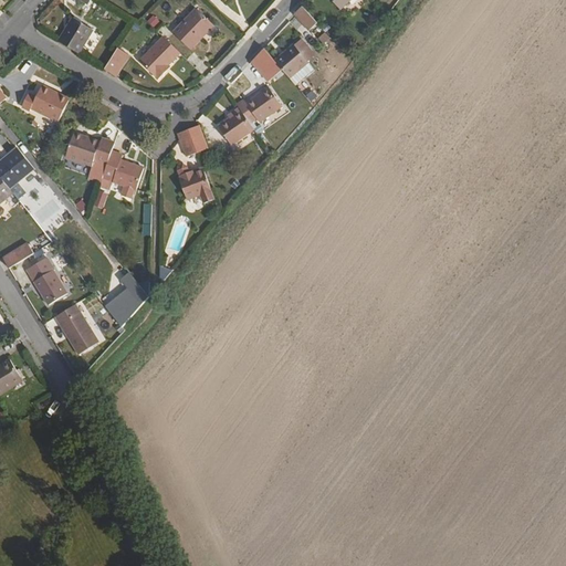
[(328,0),(342,13),(355,0),(328,0)]
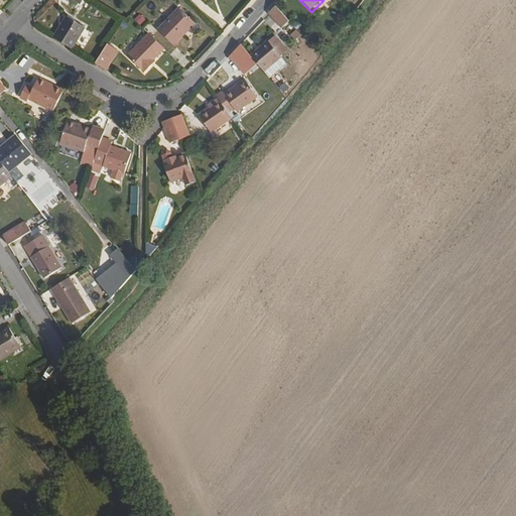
[(288,21),(275,6),(267,13),(268,14),(280,28),(288,21)]
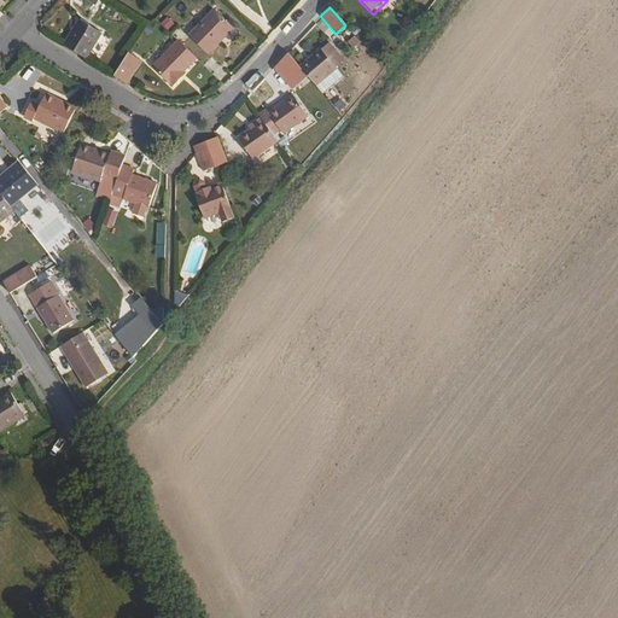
[(216,12),(191,38),(208,54),(233,28),(216,12)]
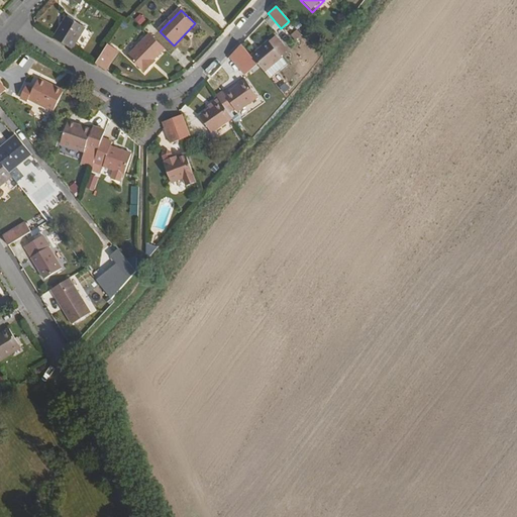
[(66,17),(53,38),(73,50),(85,29),(66,17)]
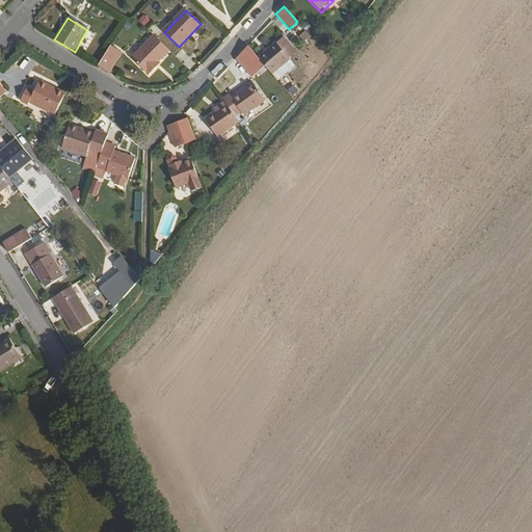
[(303,29),(298,37),(307,42),(311,34),(303,29)]
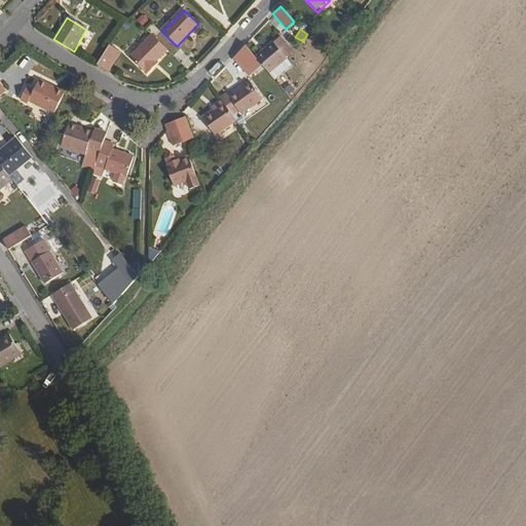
[(165,49),(151,35),(128,58),(146,74),(153,67),(151,64),(155,61),(165,49)]
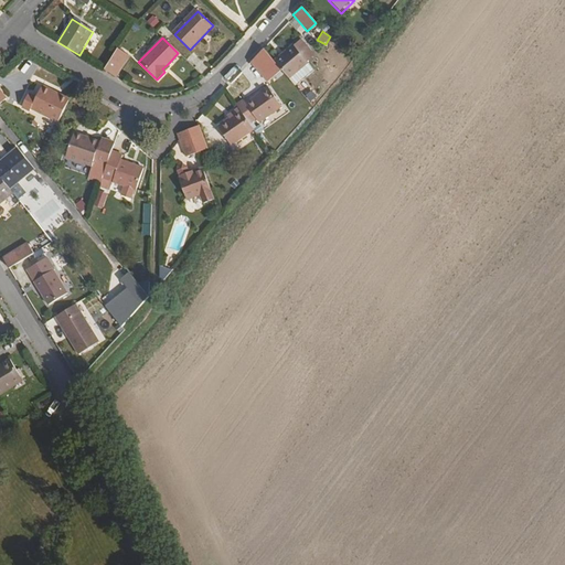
[(290,46),(273,62),(287,78),(306,63),(290,46)]
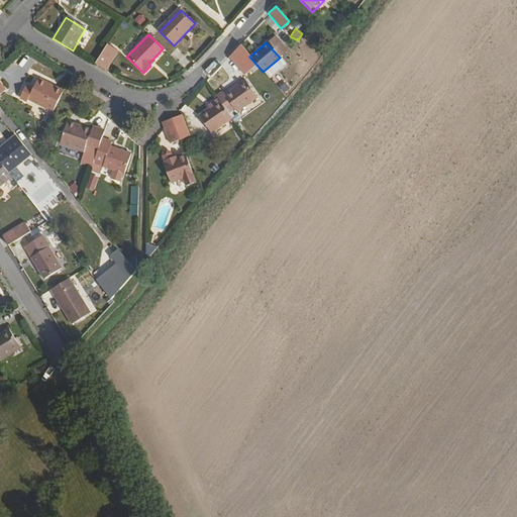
[(115,49),(107,43),(94,64),(102,69),(115,49)]
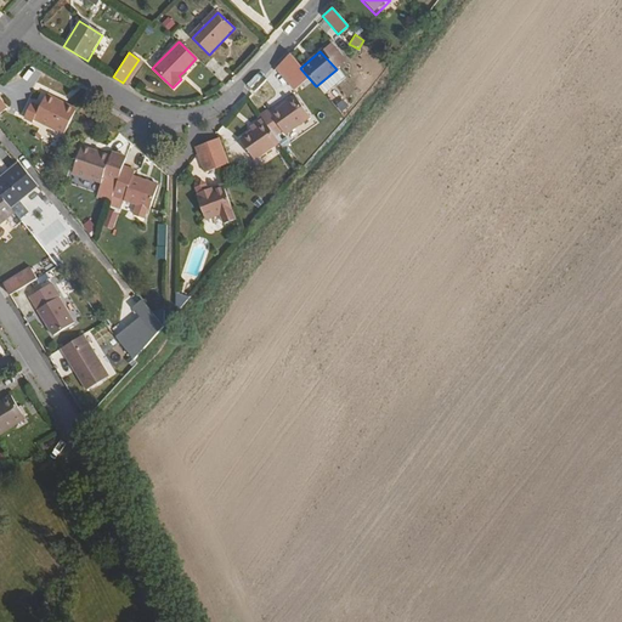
[(34,120),(63,135),(75,111),(47,96),(40,108),(32,103),(24,118),(33,123),(34,120)]
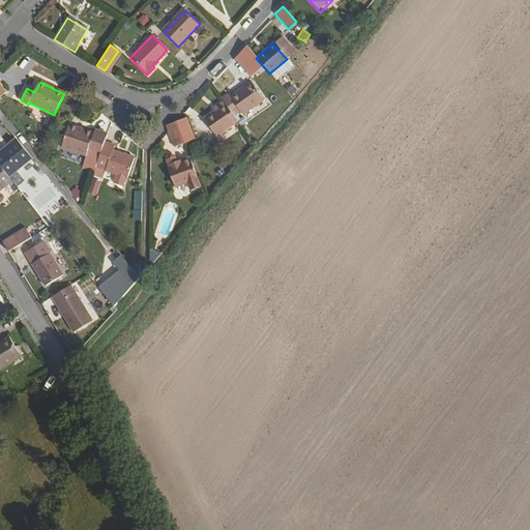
[(227,93),(221,97),(222,100),(224,104),(232,115),(239,111),(241,114),(262,99),(251,82),(229,96),(227,93)]
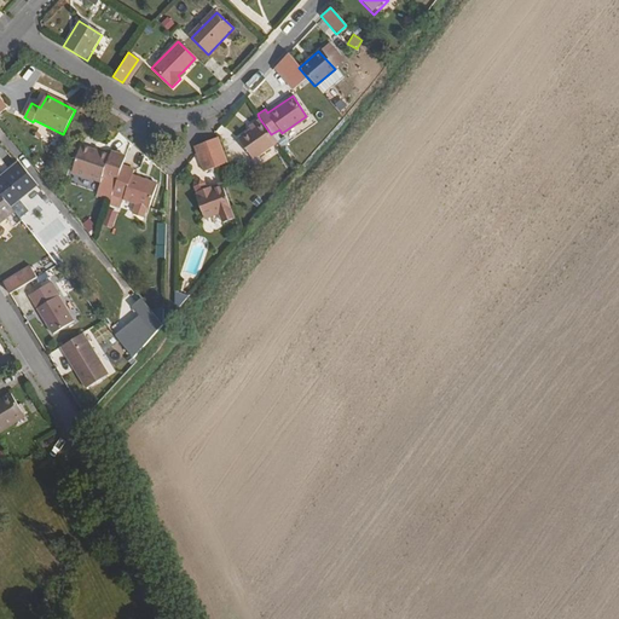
[(261,121),(259,117),(247,126),(249,129),(261,121)]
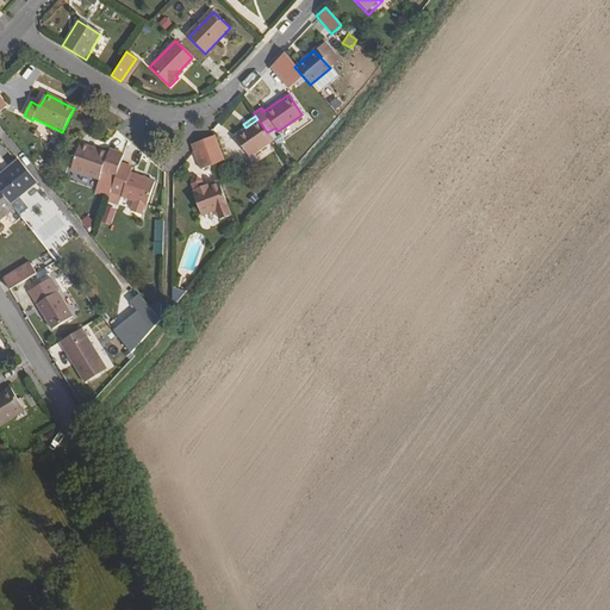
[(248,157),(273,141),(267,132),(257,119),(246,128),(234,136),(248,157)]
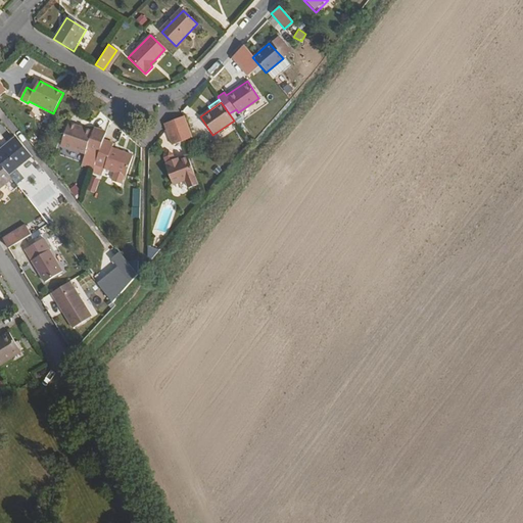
[(191,138),(182,116),(174,121),(181,141),(191,138)]
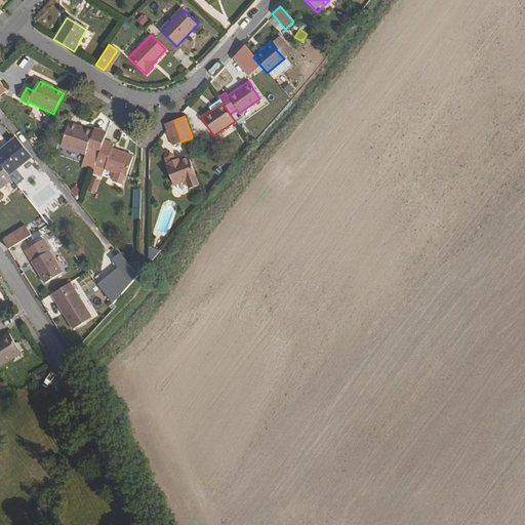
[(182,142),(174,121),(164,124),(166,129),(172,146),(182,142)]
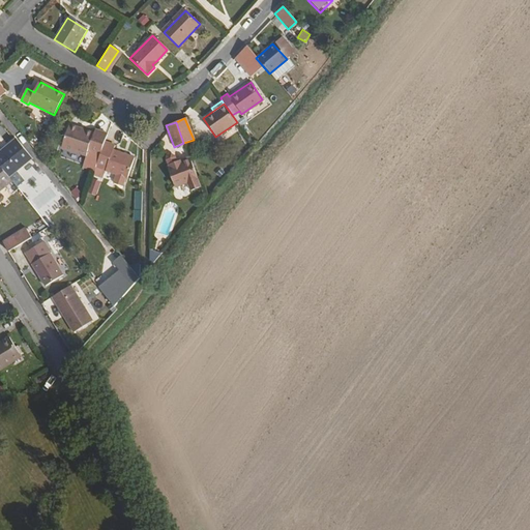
[(104,142),(107,134),(94,129),(92,134),(68,125),(61,148),(85,155),(87,151),(99,156),(104,142)]
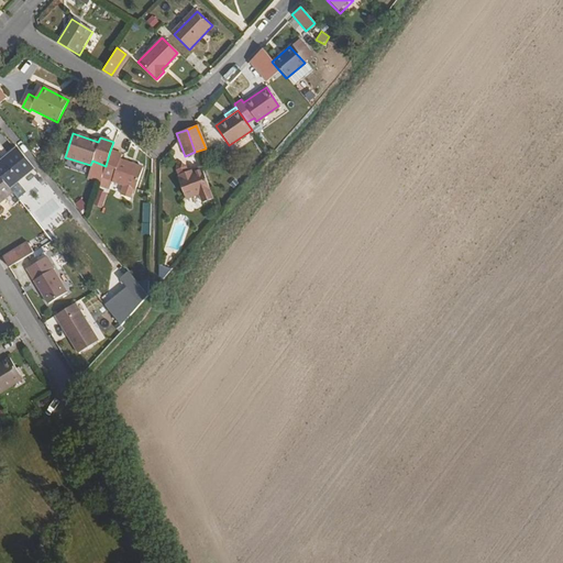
[(17,148),(0,161),(0,178),(8,189),(33,169),(17,148)]
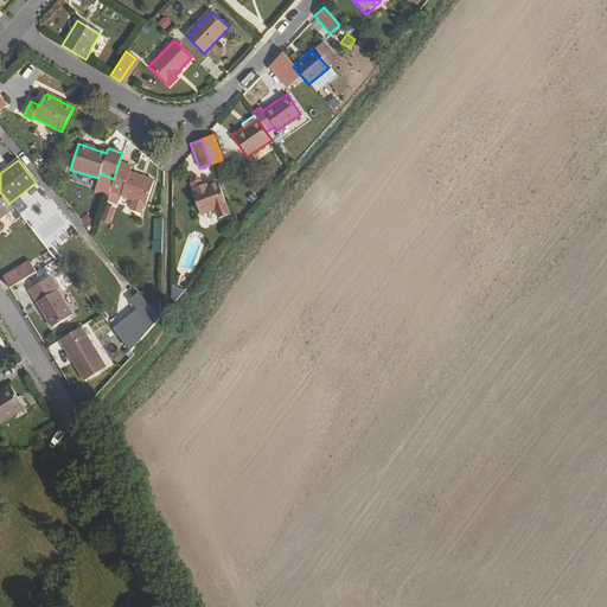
[(114,179),(109,192),(146,205),(154,181),(129,173),(131,167),(119,163),(114,179)]
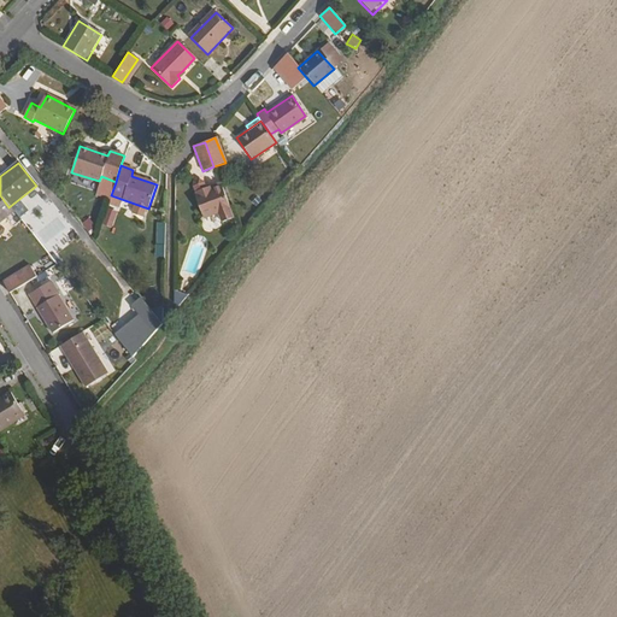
[(192,186),(194,192),(207,186),(205,181),(200,177),(192,181),(192,186)]
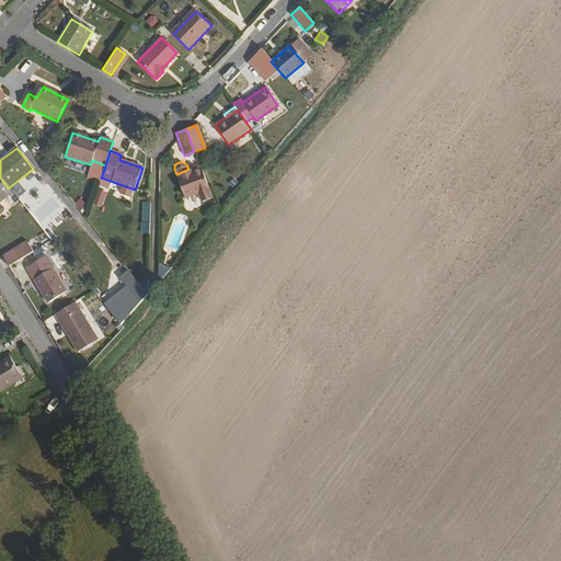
[(203,204),(213,199),(201,167),(190,172),(189,169),(176,174),(178,176),(175,176),(184,199),(199,194),(203,204)]
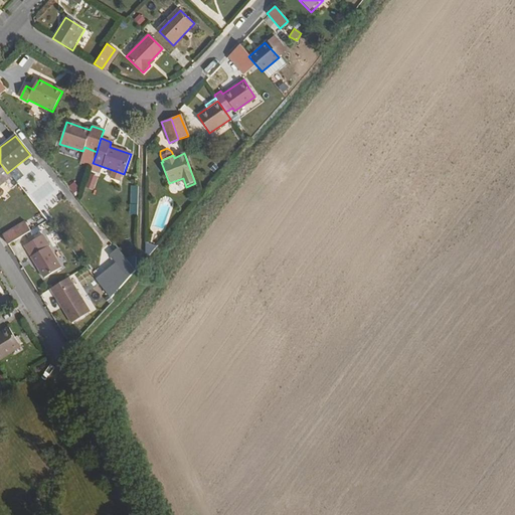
[(7,173),(0,163),(0,185),(11,176),(7,173)]
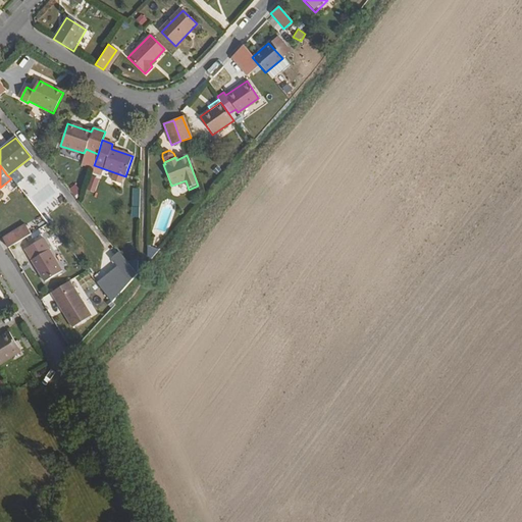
[(72,196),(80,192),(75,185),(68,189),(72,196)]
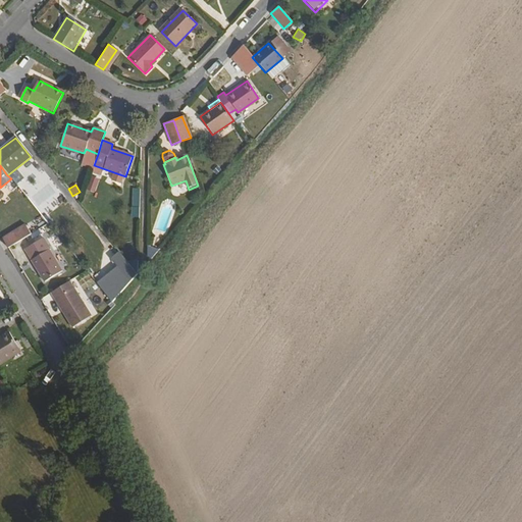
[(140,206),(141,189),(133,188),(132,206),(140,206)]
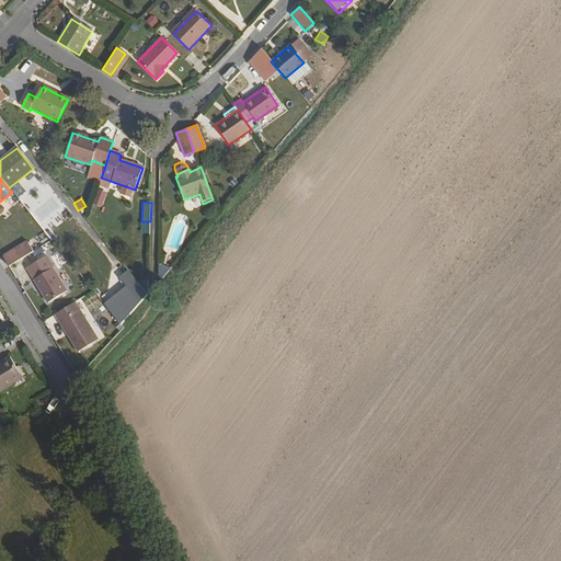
[(1,251),(7,262),(31,248),(24,238),(1,251)]
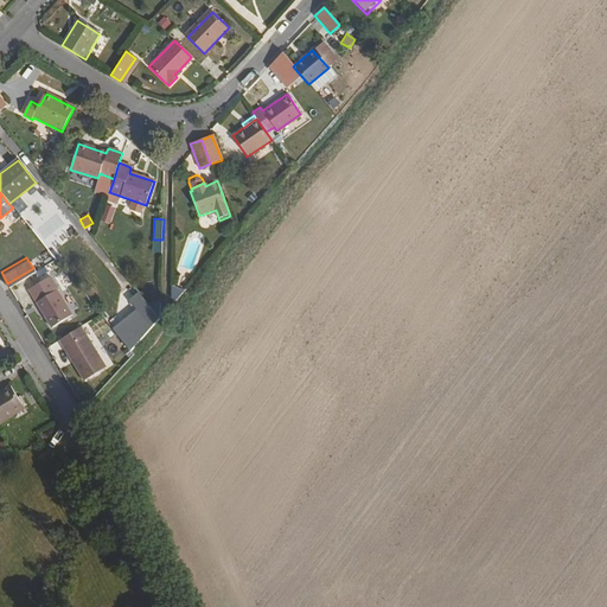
[(40,264),(33,268),(36,274),(44,268),(40,264)]
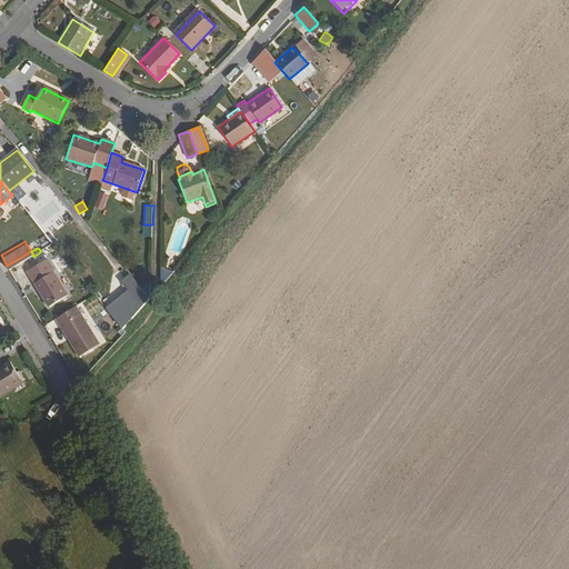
[(25,268),(46,302),(63,291),(49,268),(50,267),(43,257),(25,268)]
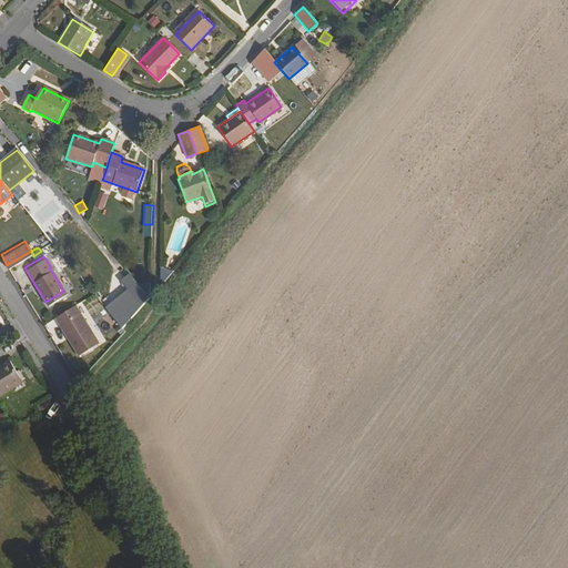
[(94,295),(82,306),(93,320),(107,308),(94,295)]
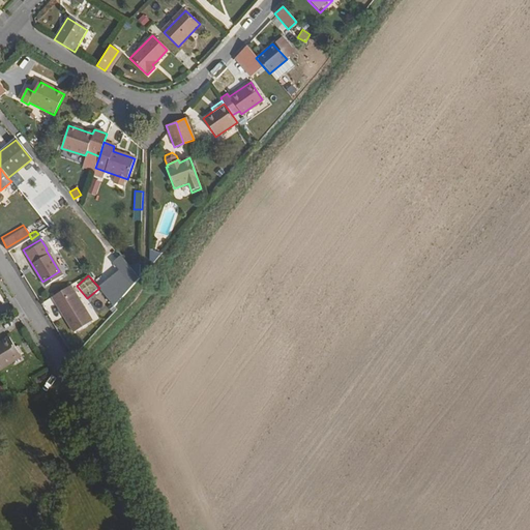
[(66,282),(49,293),(70,328),(89,317),(66,282)]
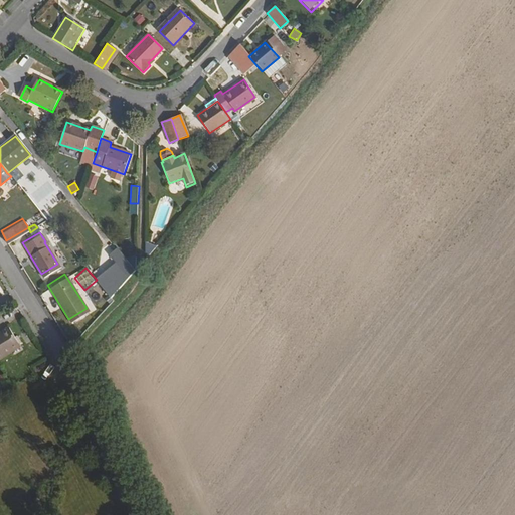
[(0,356),(9,351),(7,348),(16,342),(6,326),(0,329),(0,356)]
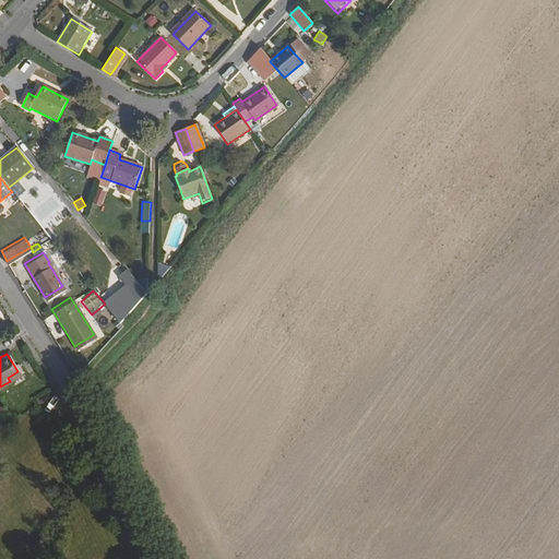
[(8,378),(10,381),(20,376),(18,371),(8,378)]
